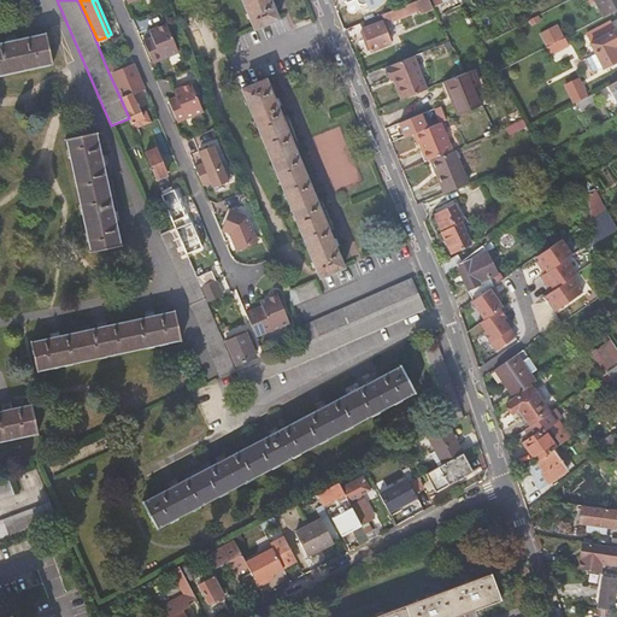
[(242,0),(254,28),(278,18),(271,0),(242,0)]
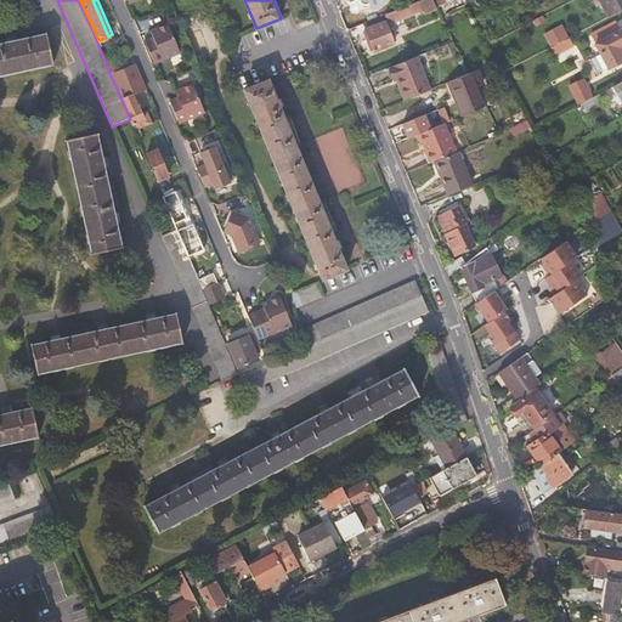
[(362,9),(363,7),(360,0),(355,0),(350,3),(349,4),(349,7),(351,11),(354,12),(357,12),(361,11),(362,9)]
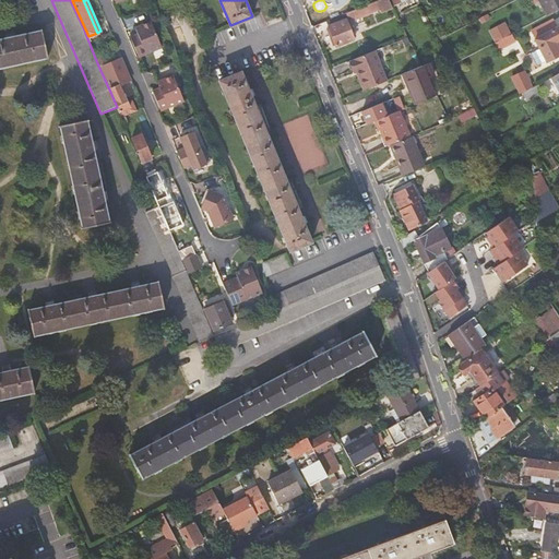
[(340,15),(326,21),(337,47),(354,39),(347,24),(349,23),(349,22),(371,12),(370,11),(377,8),(379,11),(391,6),(388,0),(377,0),(361,7),(345,13),(347,19),(342,21),(340,15)]
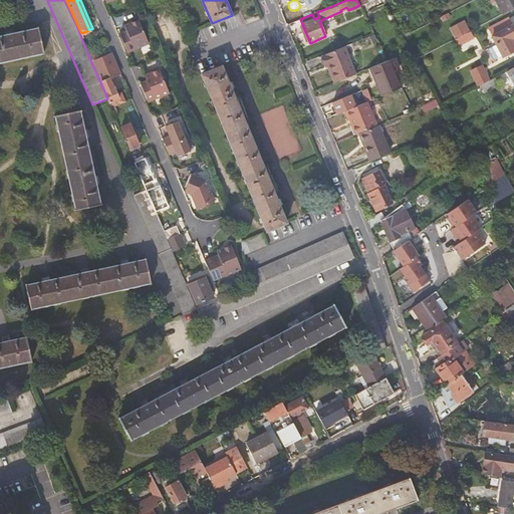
[(513,0),(495,0),(504,15),(513,9),(513,0)]
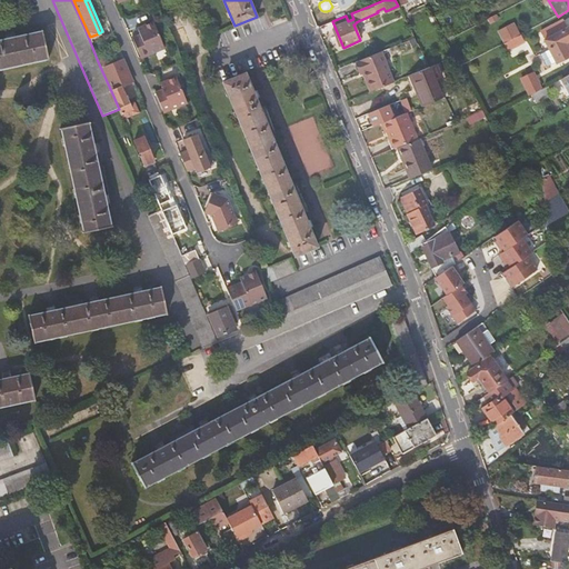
[(498,21),(495,16),(489,19),(492,25),(498,21)]
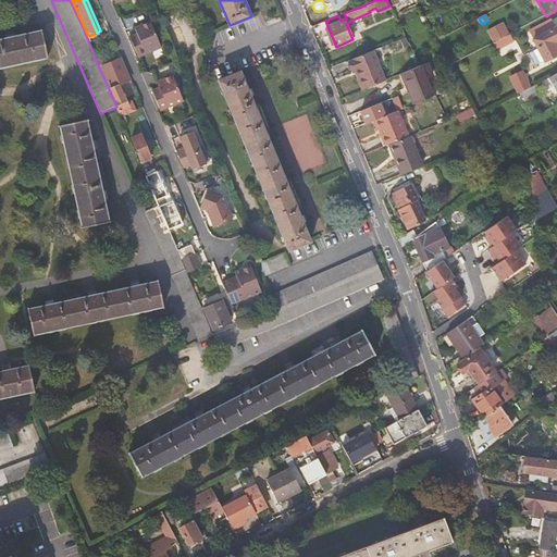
[(137,57),(161,47),(150,21),(134,27),(136,33),(128,36),(137,57)]
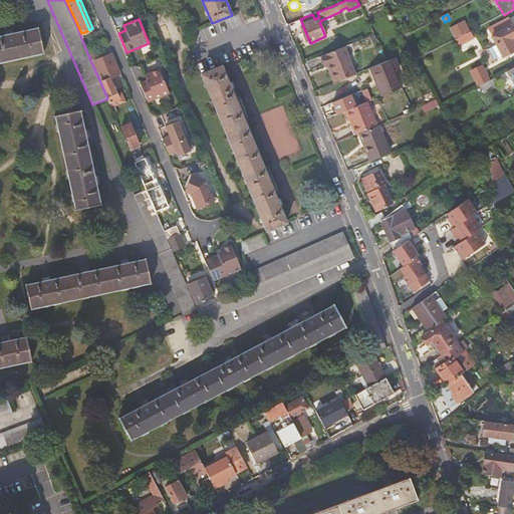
[(513,26),(511,20),(501,25),(504,32),(494,37),(504,57),(513,51),(513,26)]
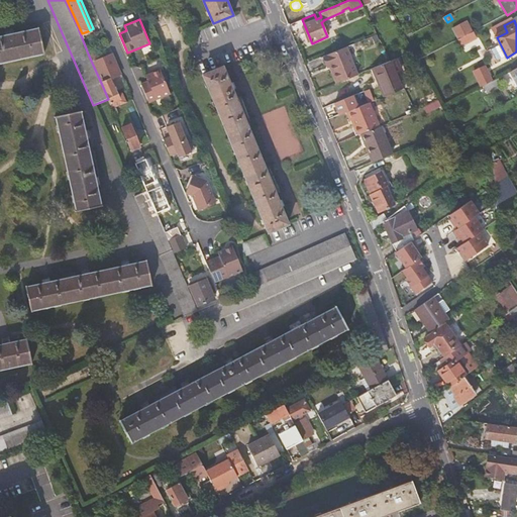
[(462,37),(473,32),(467,21),(456,26),(462,37)]
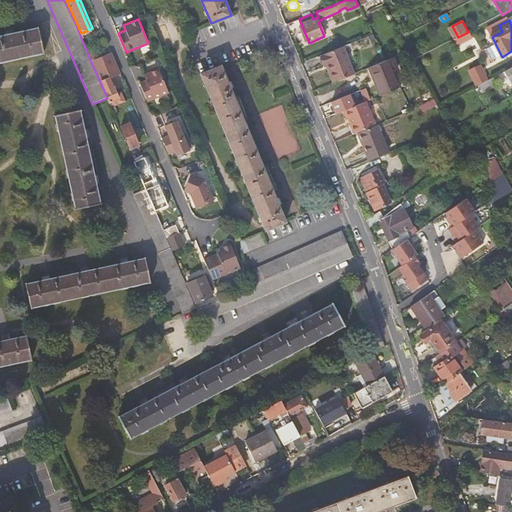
[(488,31),(492,37),(502,32),(499,25),(488,31)]
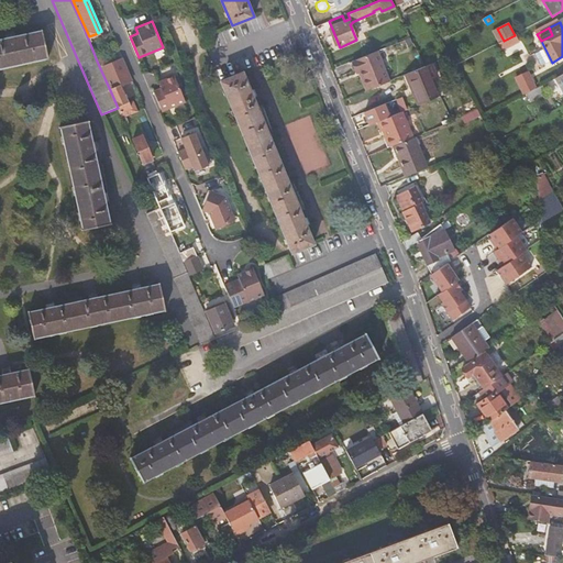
[(504,41),(497,29),(494,31),(500,43),(500,42),(504,41)]
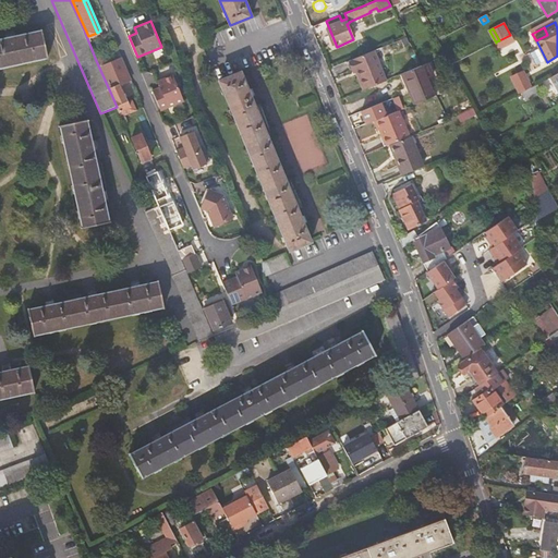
[(0,38),(0,67),(45,57),(40,31),(0,38)]
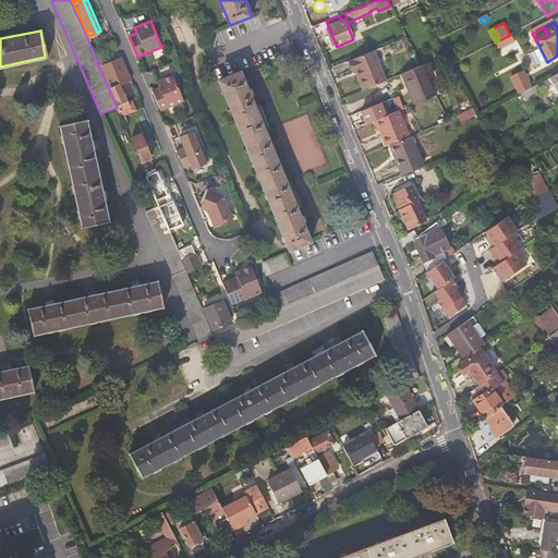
[(499,40),(496,41),(501,51),(516,44),(511,35),(510,35),(499,40)]
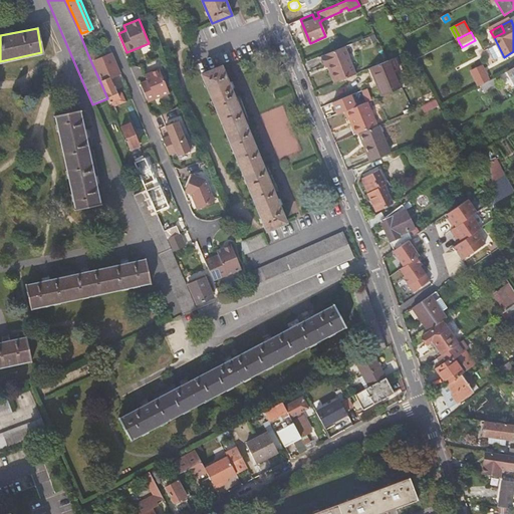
[(334,82),(355,74),(343,46),(320,56),(325,67),(328,66),(334,82)]
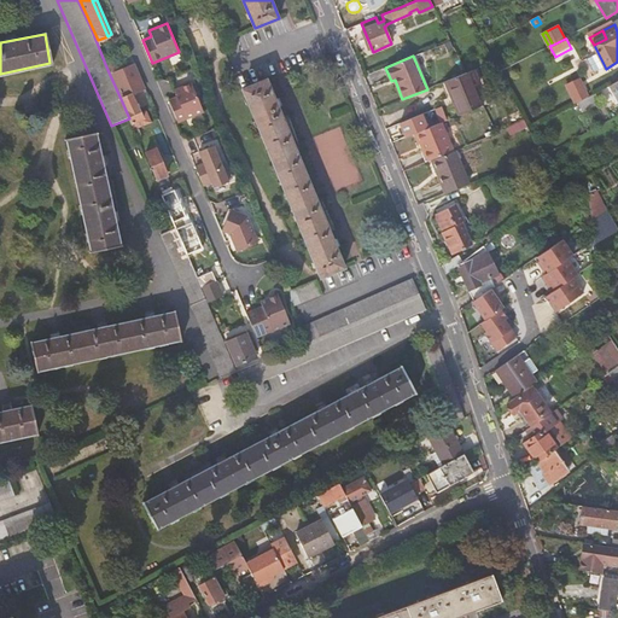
[(105,64),(109,73),(126,65),(122,57),(105,64)]
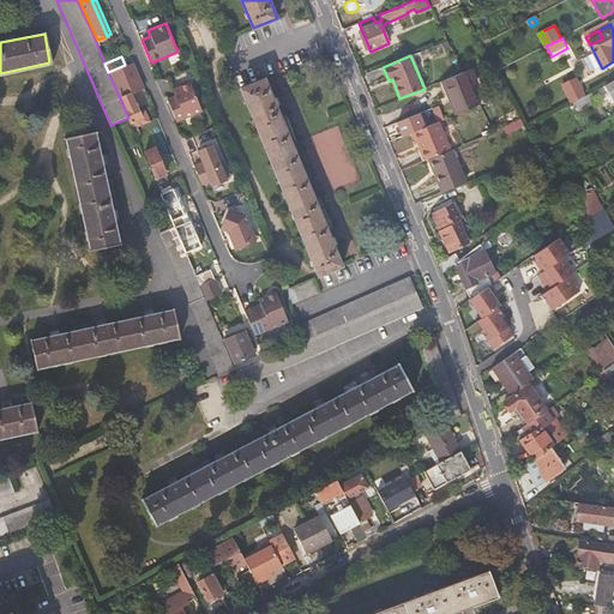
[(144,88),(133,61),(125,65),(108,72),(120,98),(121,97),(134,128),(138,126),(145,124),(150,121),(145,109),(140,112),(132,92),(140,89),(144,88)]
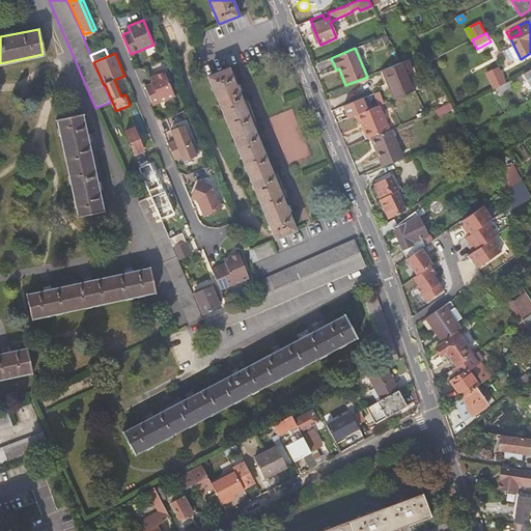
[(395,99),(415,90),(418,89),(407,60),(400,62),(384,70),(395,99)]
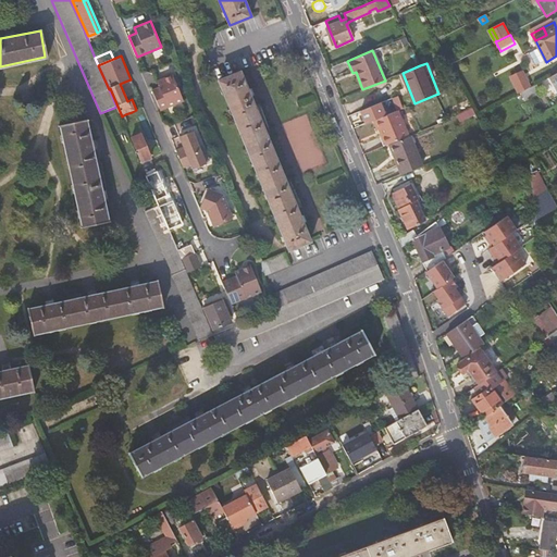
[(279,226),(287,248),(310,239),(258,112),(240,71),(218,79),(279,226)]
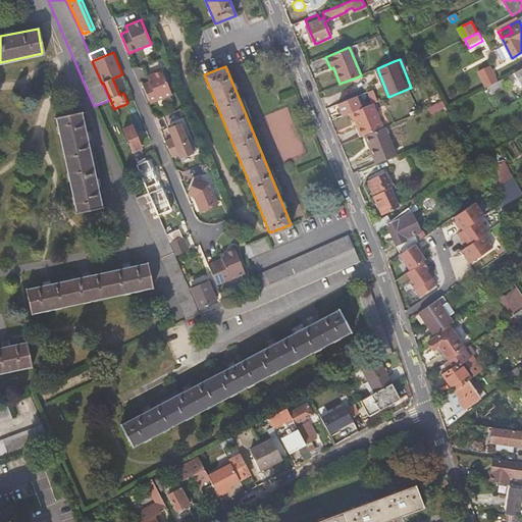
[(149,102),(171,93),(162,68),(147,74),(149,81),(142,84),(149,102)]
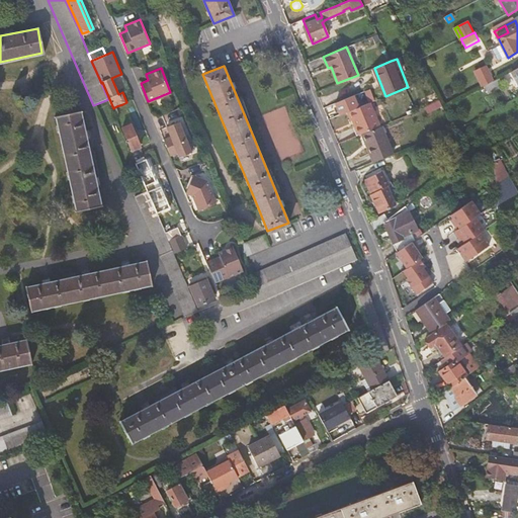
[(485,88),(486,87),(494,83),(486,69),(478,74),(485,88)]
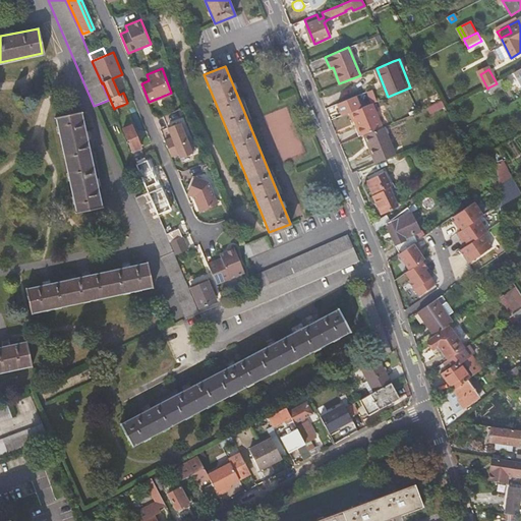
[(125,89),(128,88),(122,74),(119,75),(125,89)]
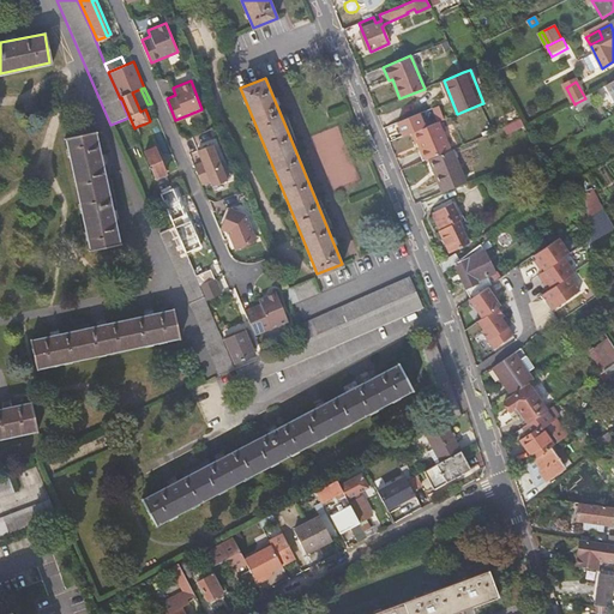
[(441,106),(433,109),(438,121),(447,118),(441,106)]
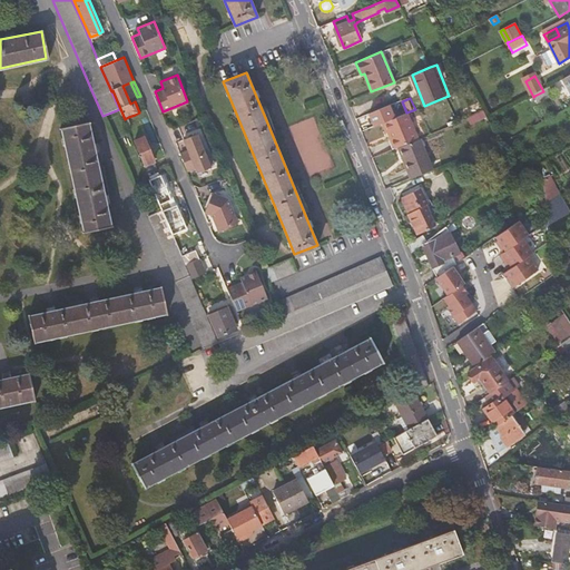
[(390,105),(369,114),(370,116),(374,126),(381,123),(394,117),(390,105)]
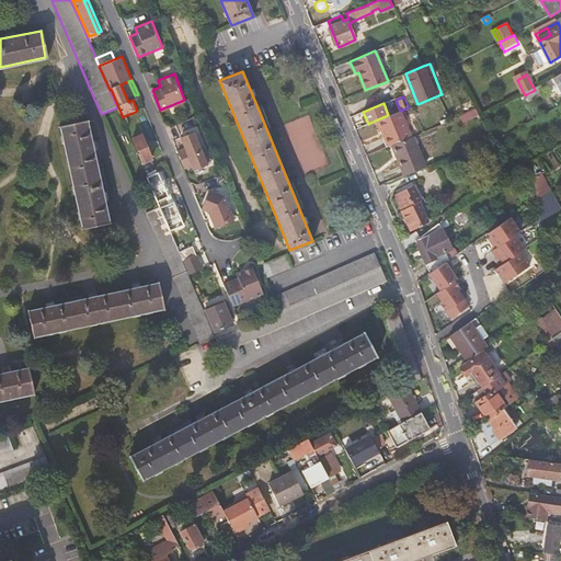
[(400,111),(388,115),(375,121),(378,130),(381,129),(388,146),(390,145),(411,136),(400,111)]
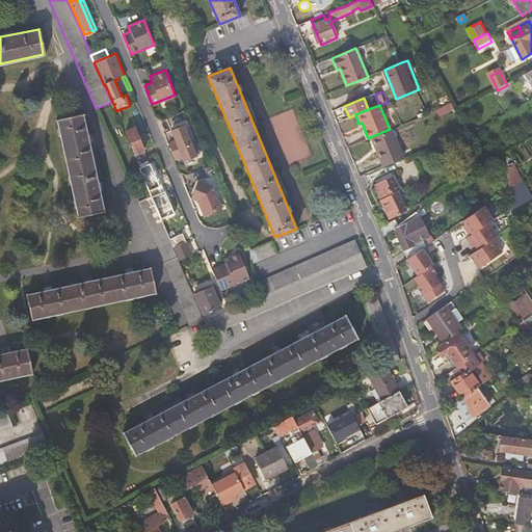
[(54,120),(75,217),(102,211),(79,114),(54,120)]
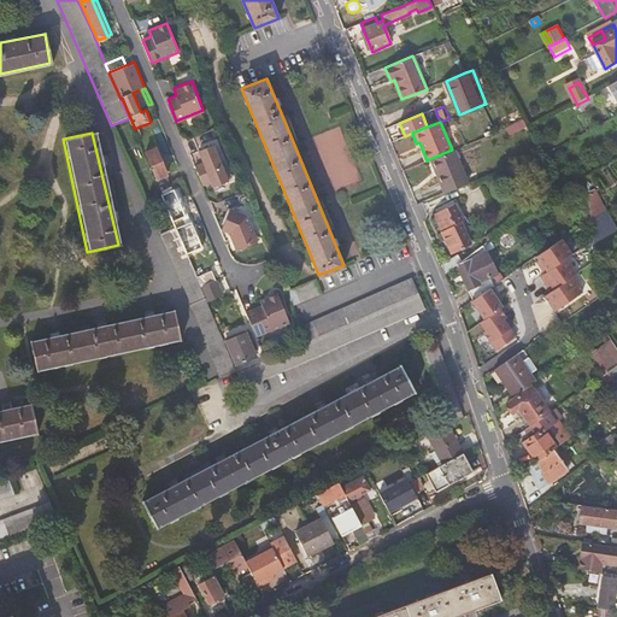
[(203,162),(195,164),(205,188),(230,177),(217,142),(198,150),(203,162)]
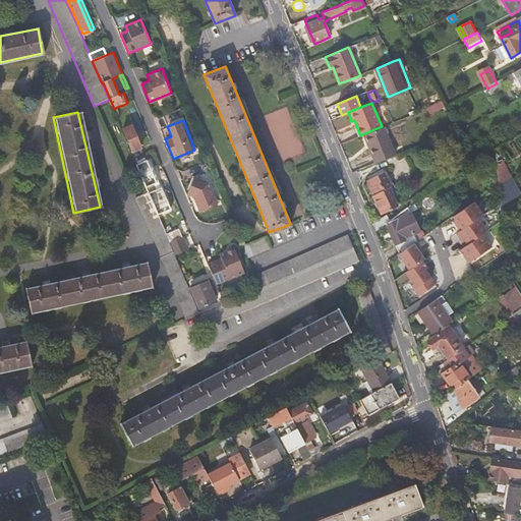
[(384,125),(382,126),(362,134),(373,163),(395,154),(384,125)]
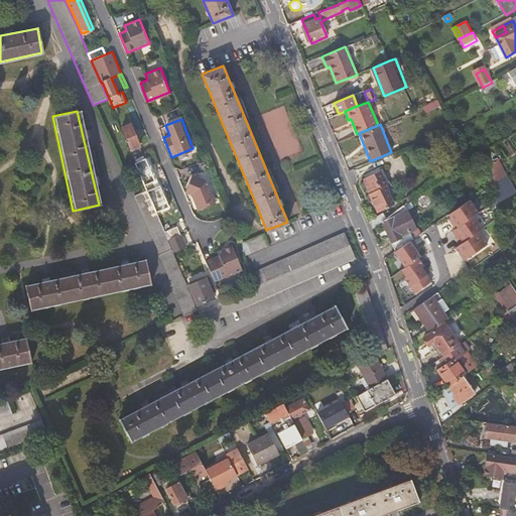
[(122,129),(132,151),(140,147),(141,147),(131,125),(122,129)]
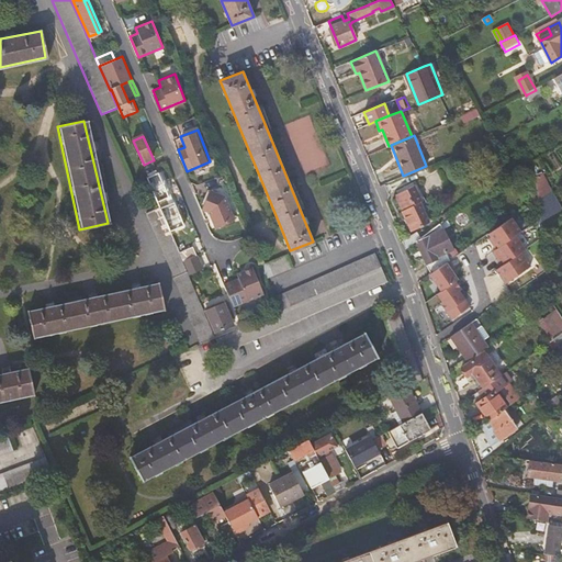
[(155,165),(145,169),(149,177),(158,173),(155,165)]
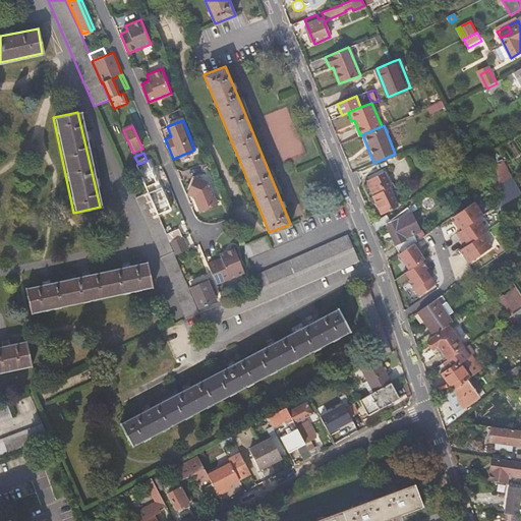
[(136,165),(148,191),(148,192),(152,190),(149,184),(156,182),(147,161),(138,164),(136,165)]
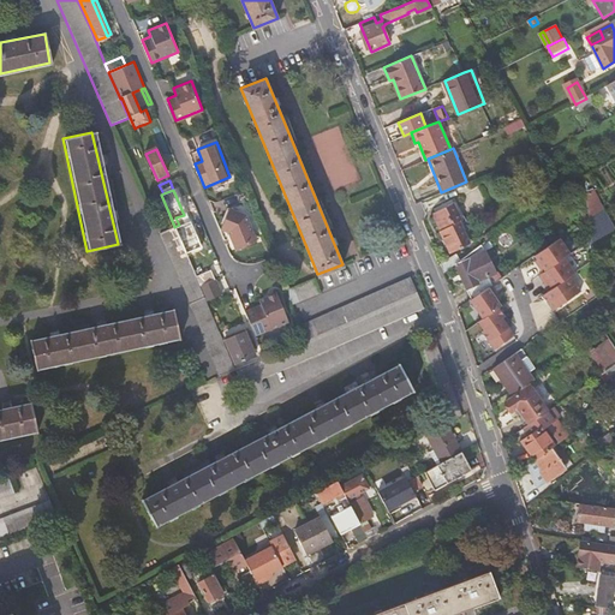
[(587,210),(589,219),(605,208),(595,190),(586,195),(587,210)]
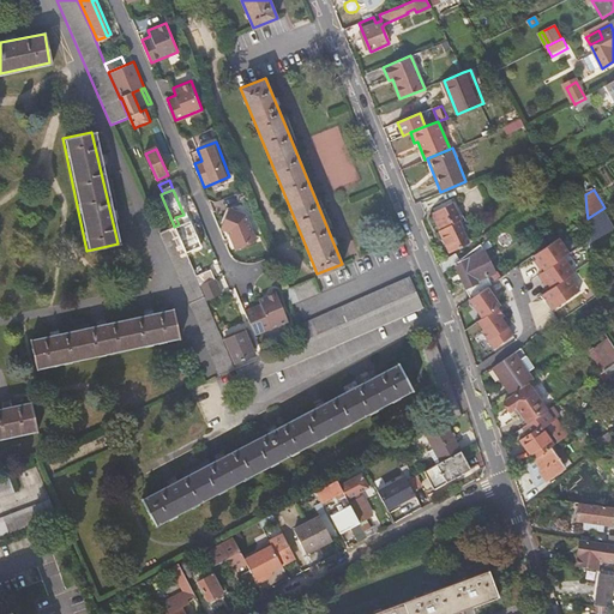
[(439,229),(459,220),(461,218),(452,202),(432,212),(439,229)]
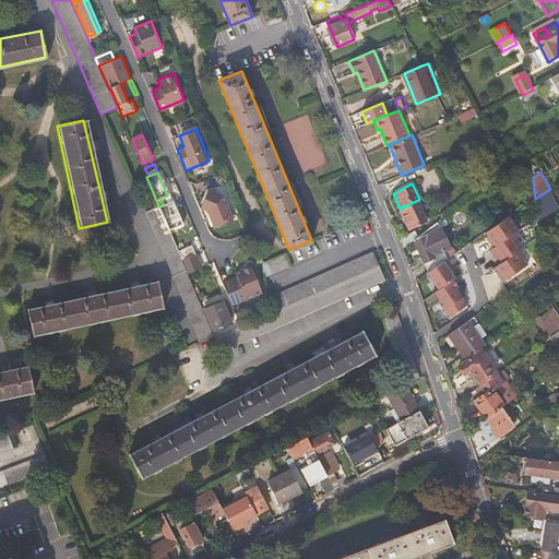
[(200,201),(203,203),(210,188),(205,187),(200,201)]
